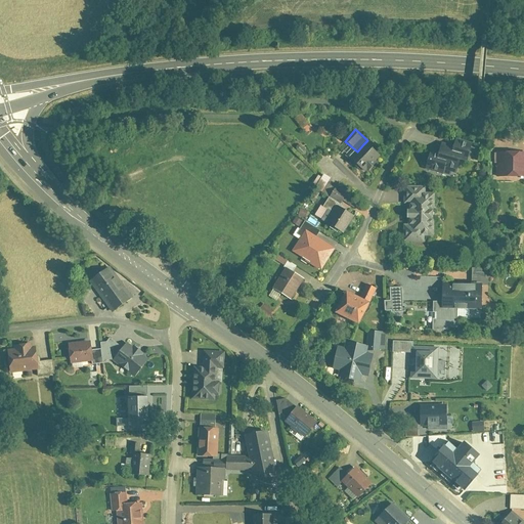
[(461,159),(467,160),(471,146),(452,142),(448,156),(461,159)]
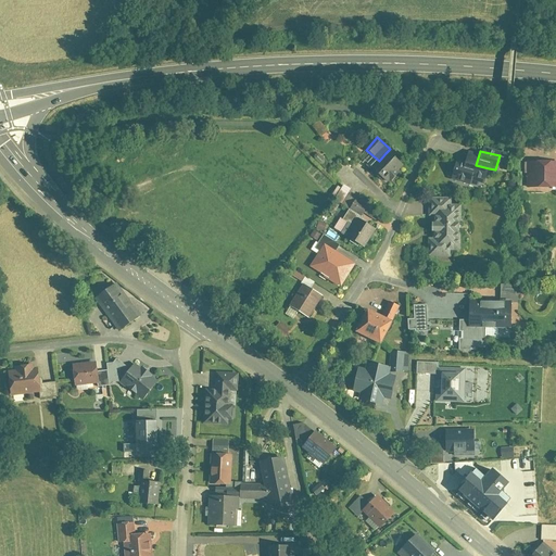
[(369,172),(384,185),(389,179),(391,182),(399,174),(395,172),(401,166),(386,153),(379,161),(369,172)]
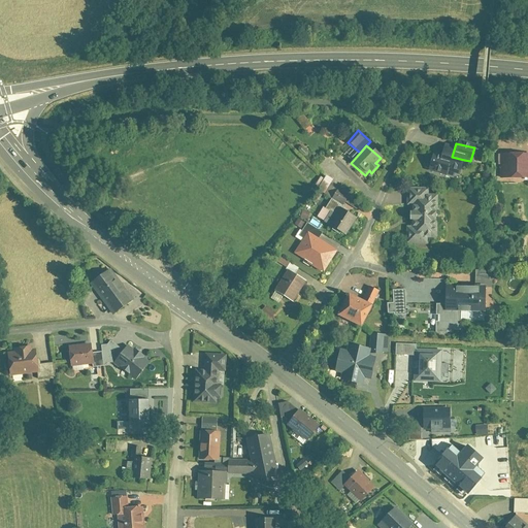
[(460,172),(464,160),(441,154),(439,158),(434,156),(429,171),(446,176),(449,169),(460,172)]
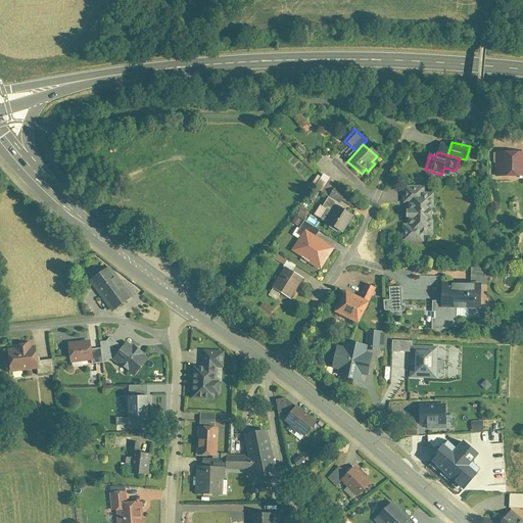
[(522,153),(496,153),(495,176),(522,176),(522,153)]
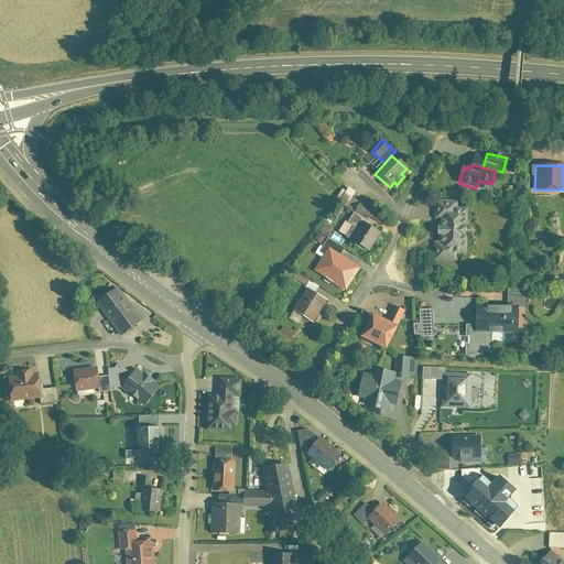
[(457,204),(435,203),(433,262),(455,263),(455,256),(466,256),(466,210),(458,210),(457,204)]
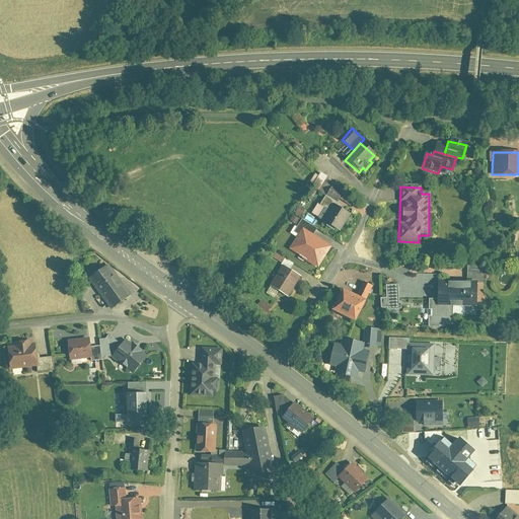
[(322,226),(339,234),(350,214),(335,206),(322,226)]
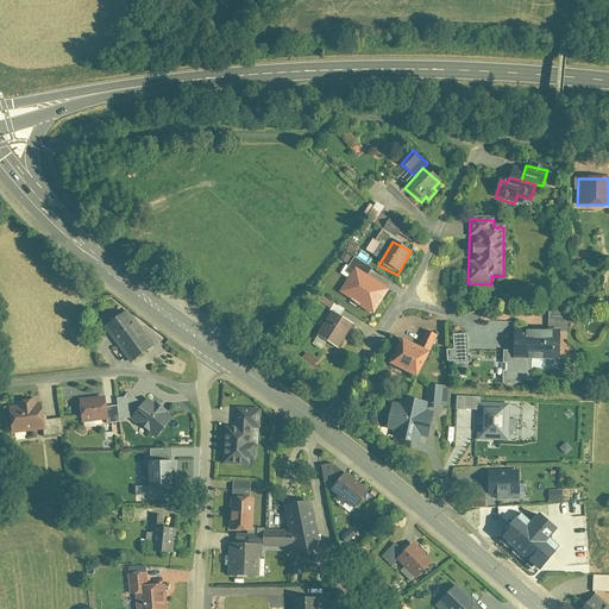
[(339,296),(372,316),(387,293),(353,272),(339,296)]
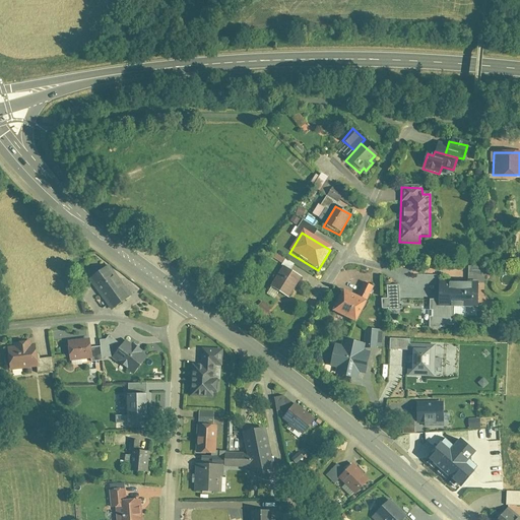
[(89,281),(114,311),(132,297),(109,266),(89,281)]
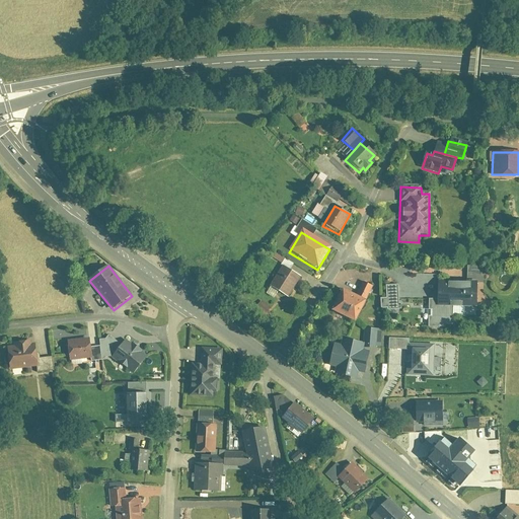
[(269,289),(286,299),(300,277),(281,268),(269,289)]
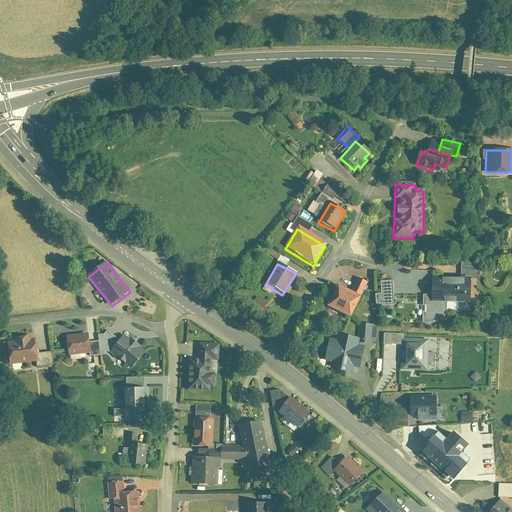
[(390,282),(379,283),(380,296),(375,296),(376,305),(382,304),(383,307),(395,306),(394,301),(391,301),(390,282)]
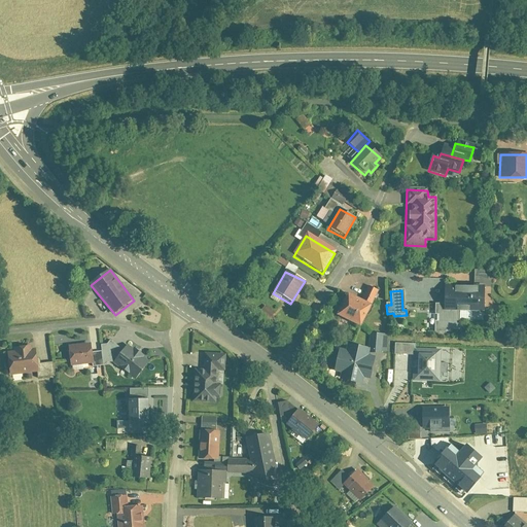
[(458,311),(483,312),(484,291),(444,290),(443,307),(443,311),(458,311)]
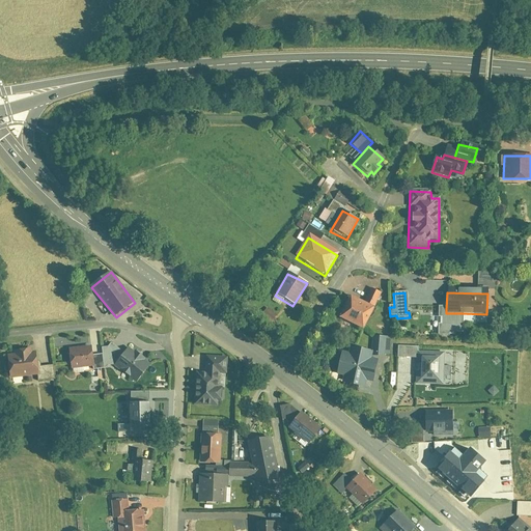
[(337,319),(361,330),(371,309),(347,298),(337,319)]
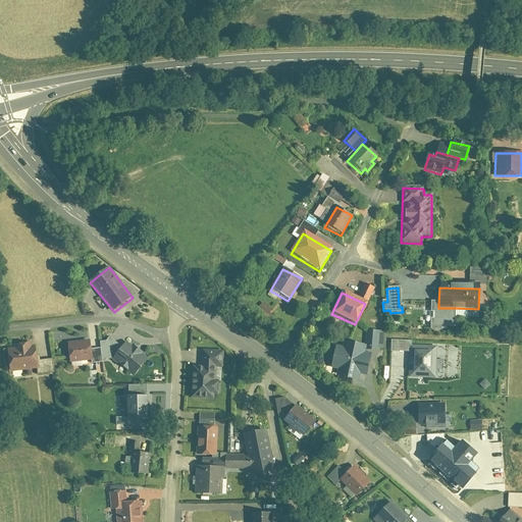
[(438,308),(438,304),(429,304),(429,328),(453,328),(454,308),(438,308)]
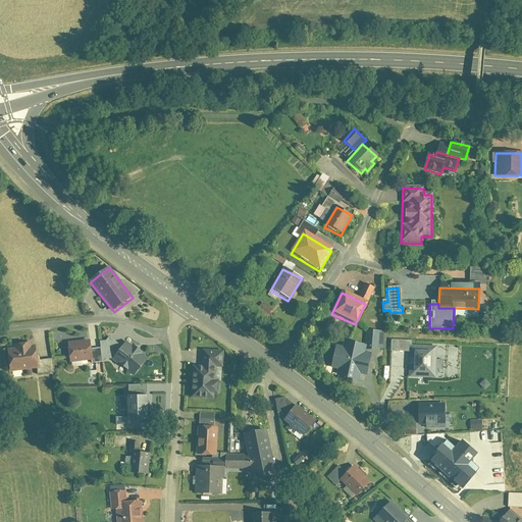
[(133,346),(127,341),(114,357),(136,375),(150,358),(142,351),(144,349),(136,343),(133,346)]
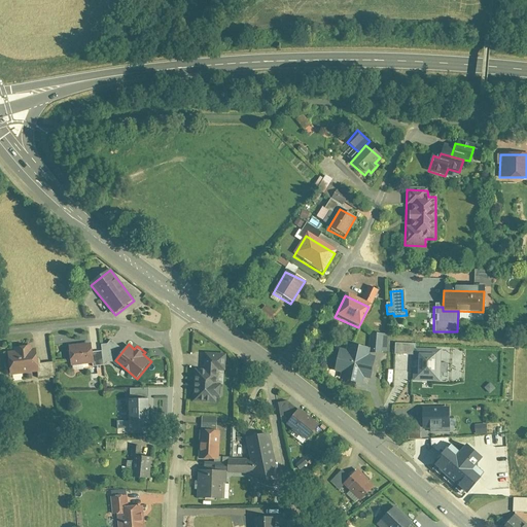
[(10,375),(37,372),(36,364),(35,349),(32,350),(32,346),(13,348),(13,352),(8,353),(10,375)]
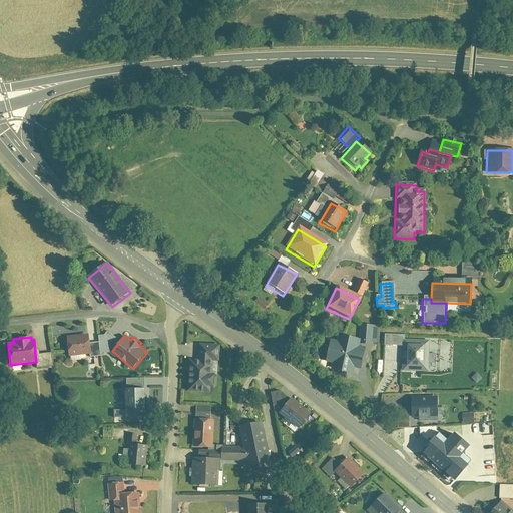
[(65,340),(66,357),(89,354),(88,343),(87,337),(65,340)]
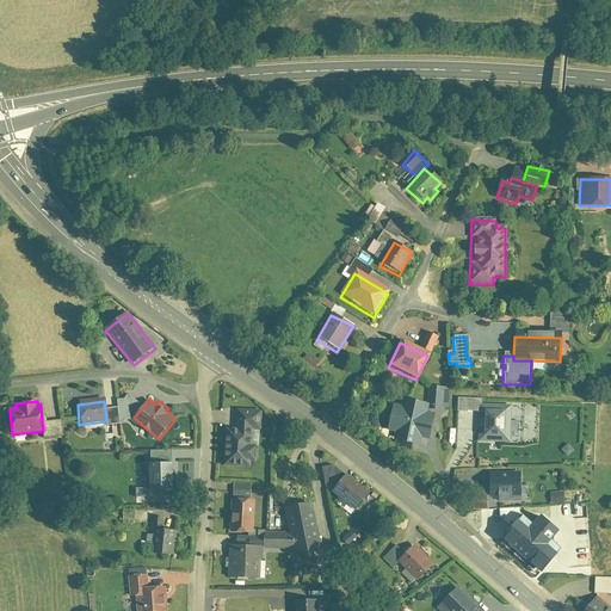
[(421,438),(430,439),(434,419),(425,418),(427,405),(402,401),(401,407),(393,406),(388,432),(395,433),(393,440),(419,445),(421,438)]
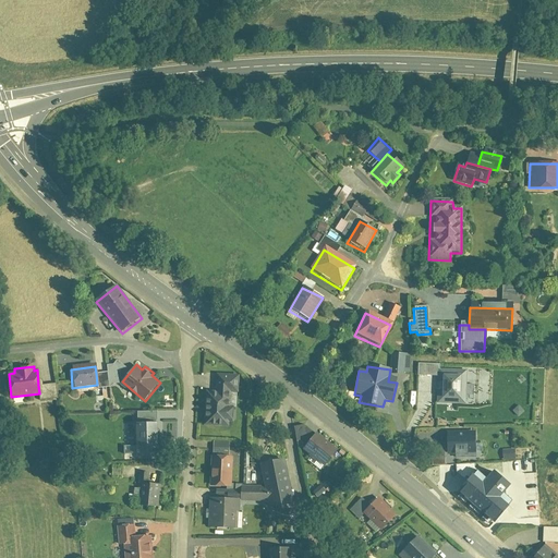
[(96,373),(97,385),(97,388),(108,387),(107,372),(96,373)]
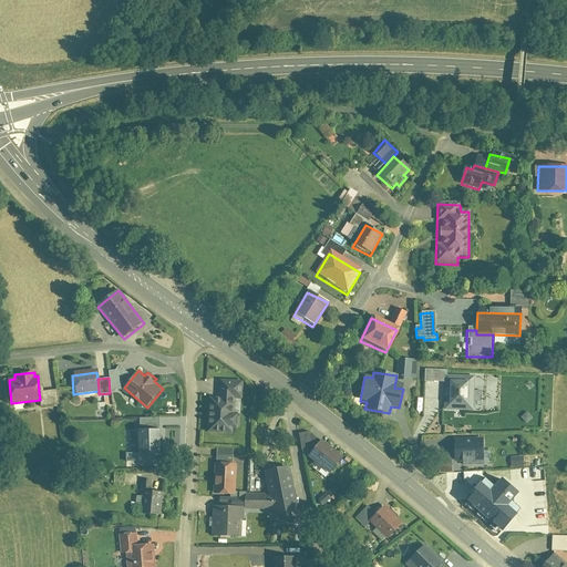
[(449,404),(470,404),(471,380),(449,380),(449,404)]
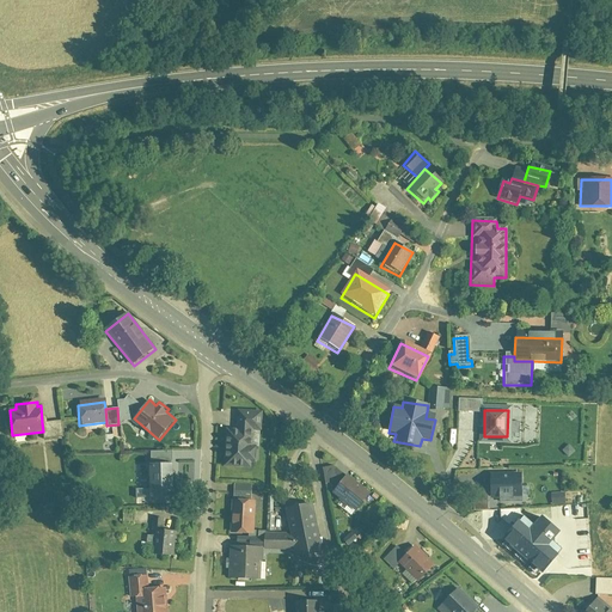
[(226,430),(224,466),(251,467),(258,458),(261,430),(255,424),(255,411),(238,411),(237,430),(226,430)]
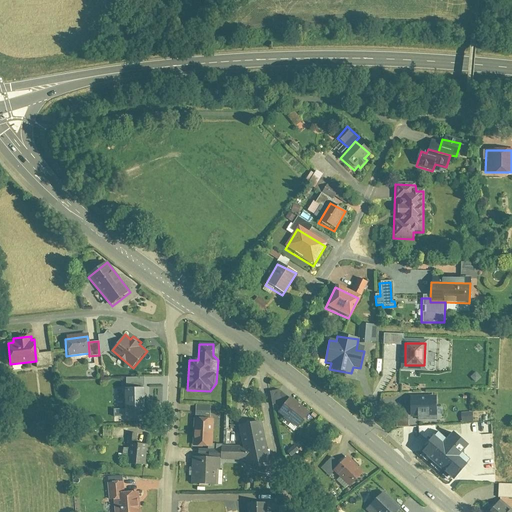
[(50,353),(35,354),(36,361),(37,367),(51,365),(50,353)]
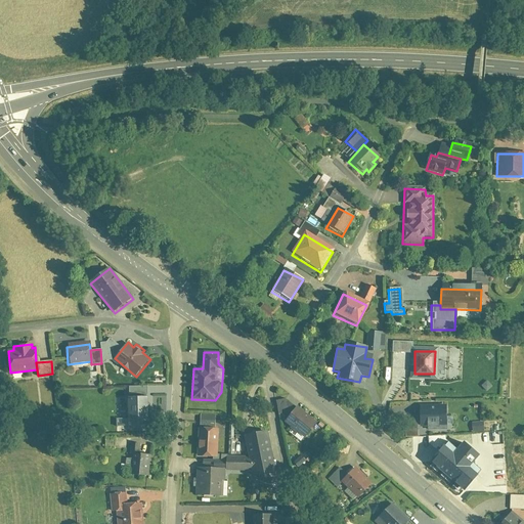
[(148,396),(130,396),(129,425),(148,425),(148,396)]
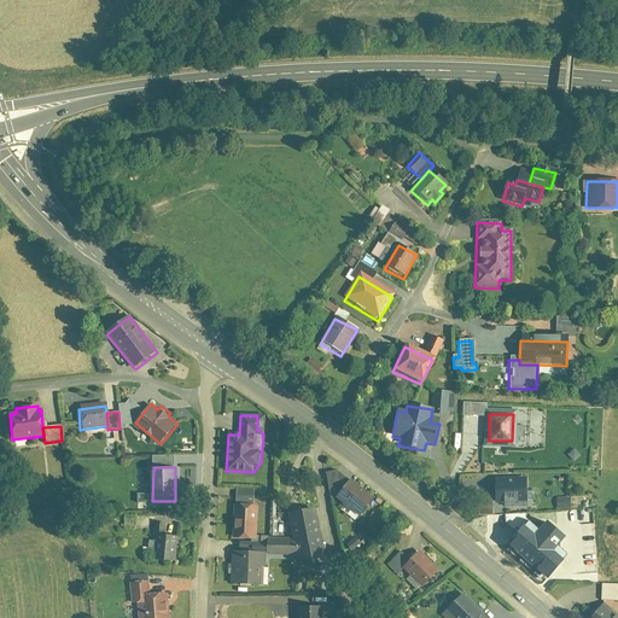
[(526,476),(494,478),(495,505),(528,503),(526,476)]
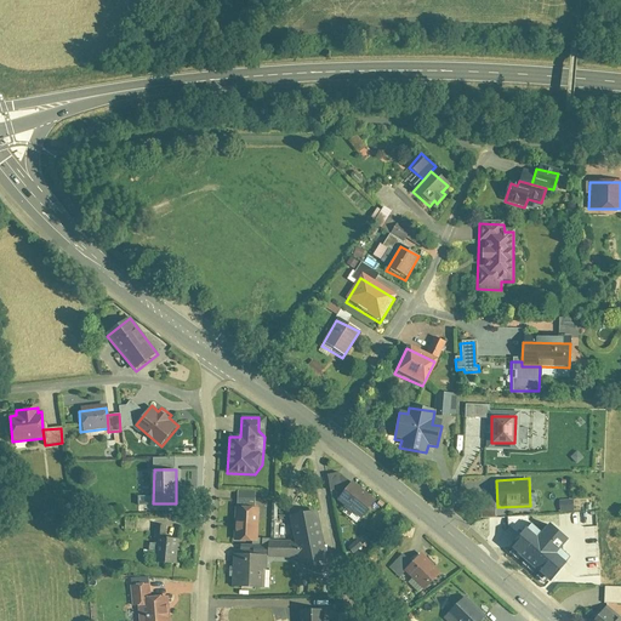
[(353,483),(339,499),(362,518),(375,502),(353,483)]
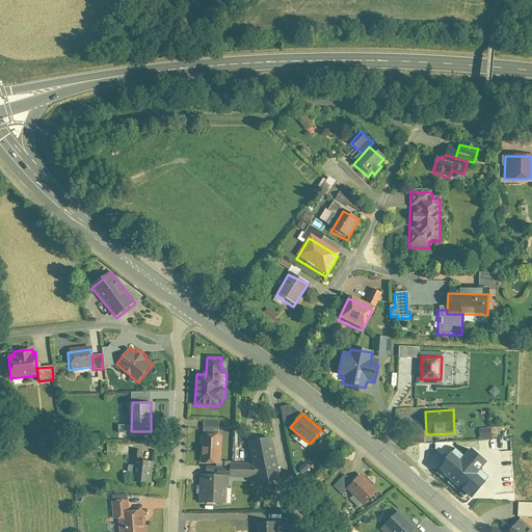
[(201,434),(200,463),(220,464),(221,435),(201,434)]
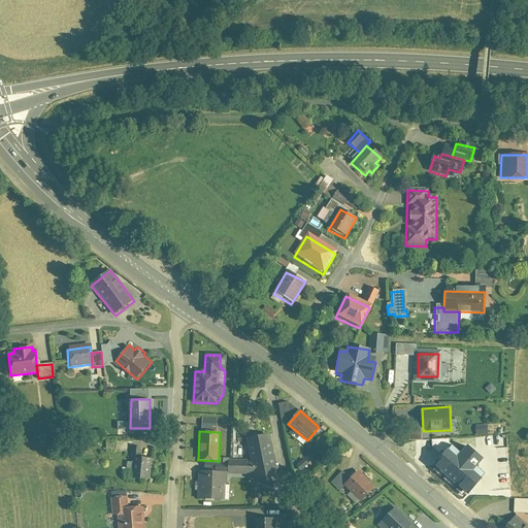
[(290,470),(277,472),(269,435),(244,440),(249,459),(229,459),(228,474),(252,475),(255,482),(271,488),(293,484),(290,470)]
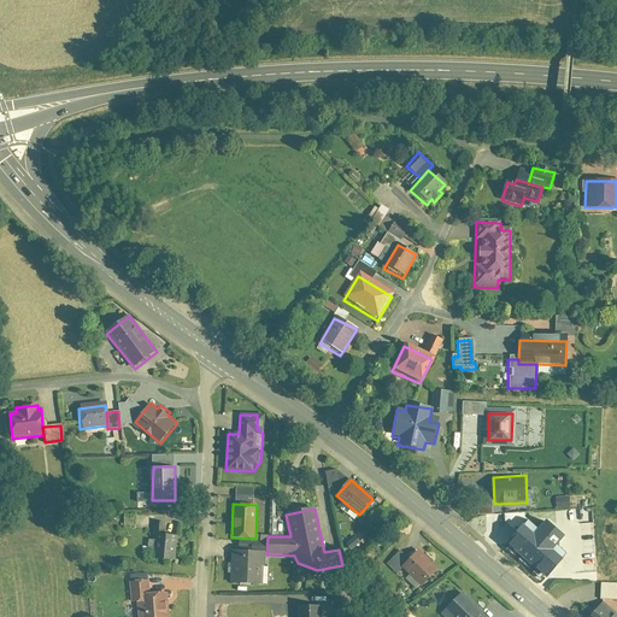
[(511,545),(547,575),(564,557),(552,546),(562,535),(545,522),(536,533),(529,527),(511,545)]
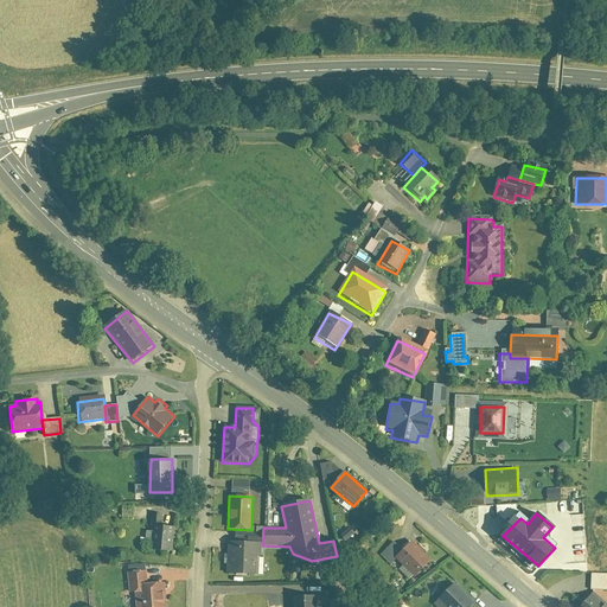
[(148,550),(172,553),(174,530),(151,528),(148,550)]
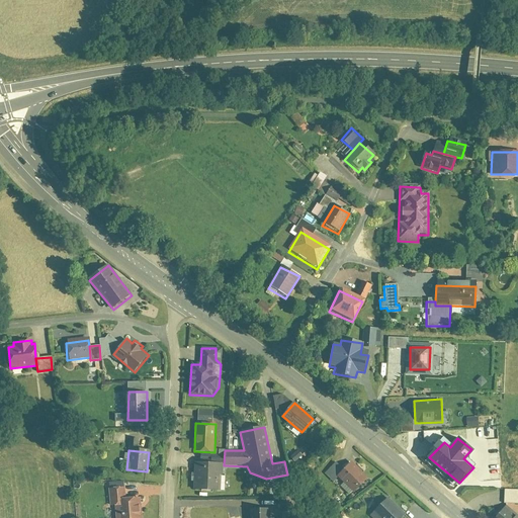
[(354,493),(367,480),(349,463),(336,477),(354,493)]
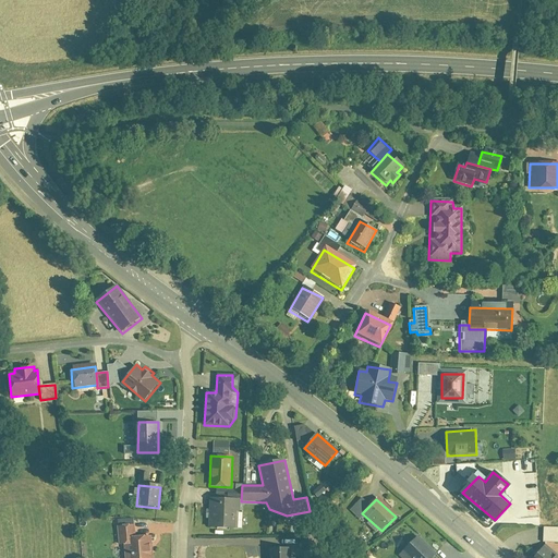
[(208,526),(237,528),(238,501),(209,500),(208,526)]
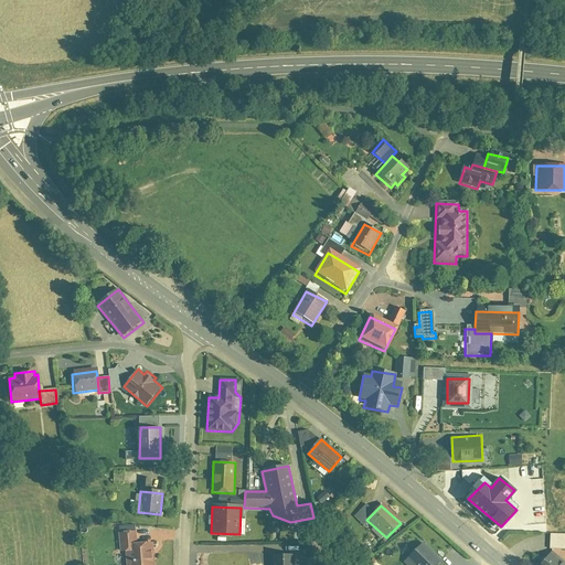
[(126,564),(152,564),(151,542),(138,543),(137,533),(118,535),(120,553),(125,552),(126,564)]
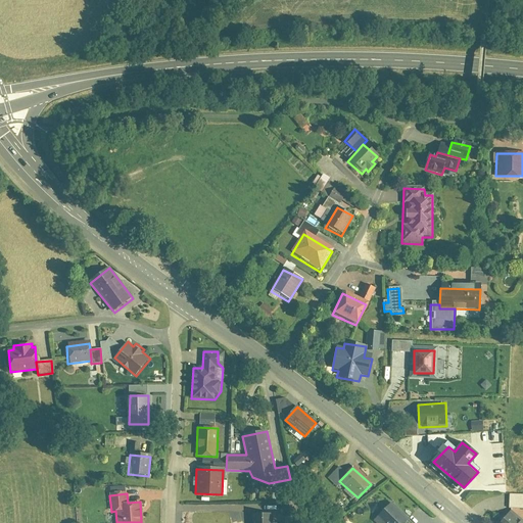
[(376,521),(378,522),(403,522),(388,509),(376,521)]
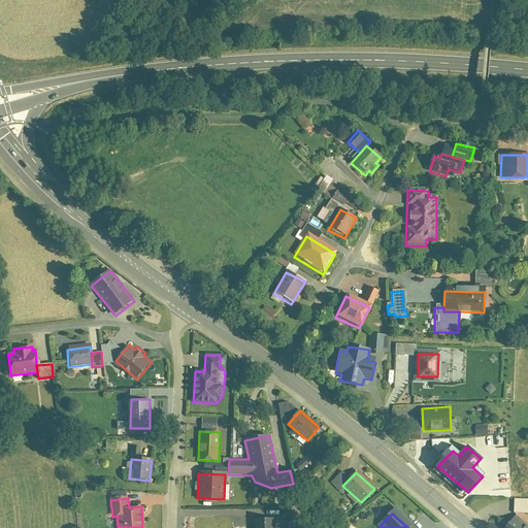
[(504,527),(527,527),(515,517),(504,527)]
